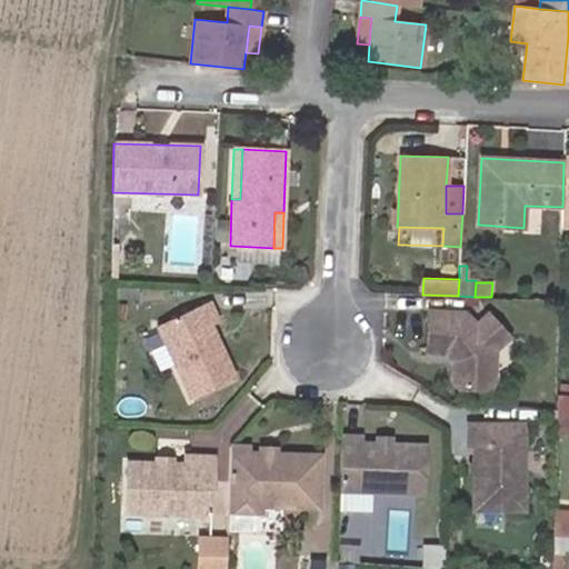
[(235,378),(210,326),(218,322),(209,301),(157,326),(190,398),(235,378)]
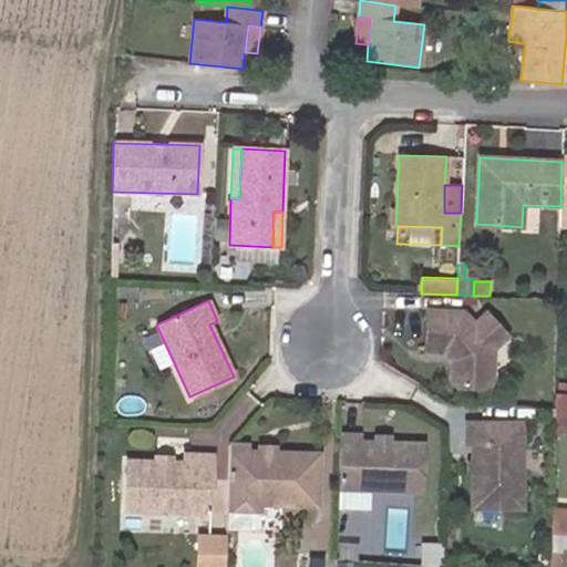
[(494,349),(506,337),(484,313),(474,323),(463,311),(426,310),(425,352),(444,353),(445,351),(453,359),(451,361),(450,380),(457,387),(485,389),(492,382),(494,349)]
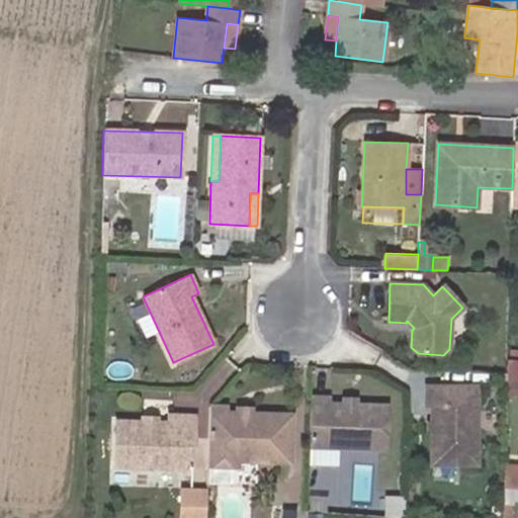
[(414,328),(407,321),(406,323),(412,330),(414,328)]
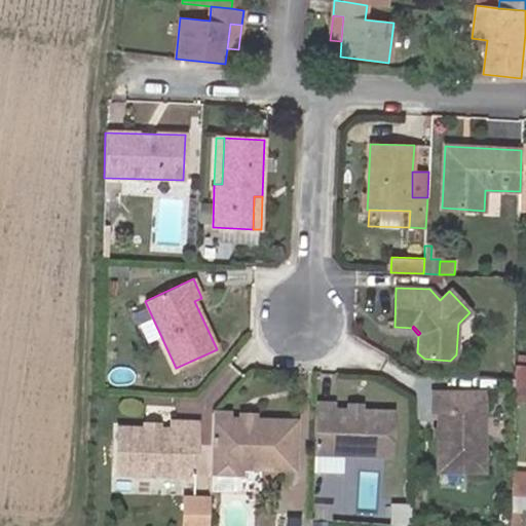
[(516,399),(525,399),(525,362),(519,362),(516,399)]
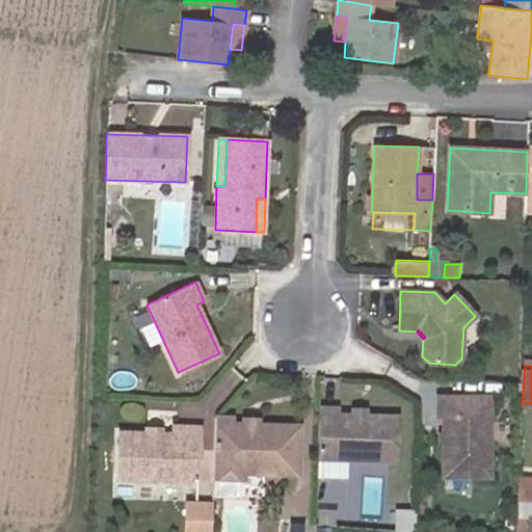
[(489,477),(489,396),(436,396),(436,416),(443,417),(442,434),(443,441),(443,477),(489,477)]
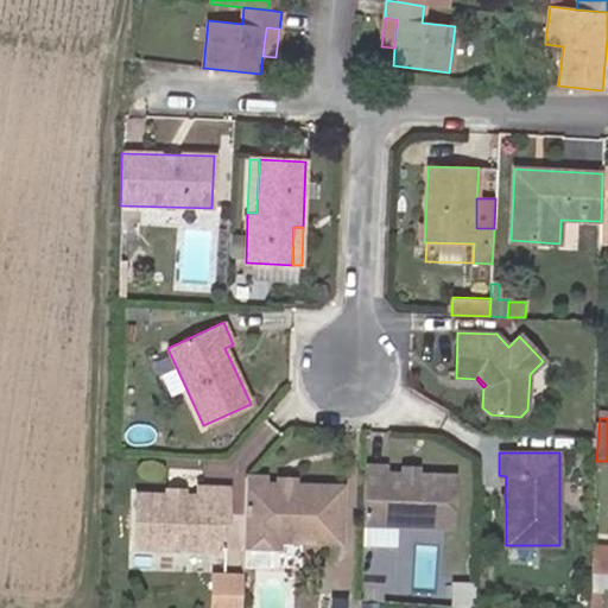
[(454,527),(455,476),(417,475),(401,474),(385,474),(385,467),(365,467),(362,525),(397,526),(454,527)]
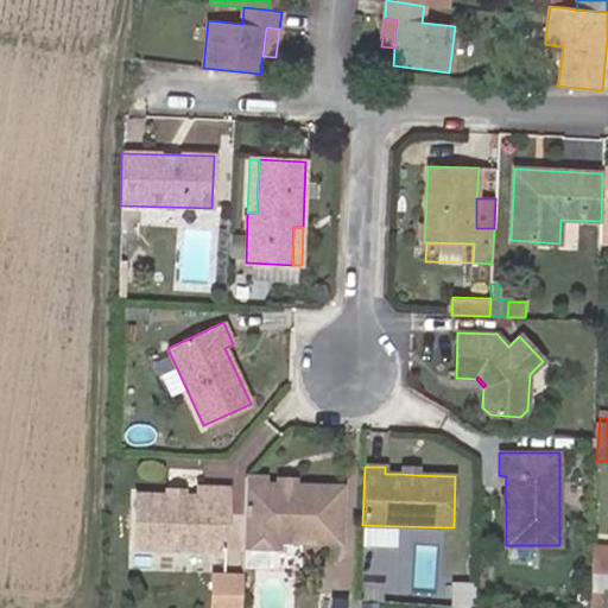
[(341,543),(341,487),(295,485),(295,491),(284,491),(278,485),(265,485),(264,477),(245,476),(244,546),(278,548),(279,540),(341,543)]
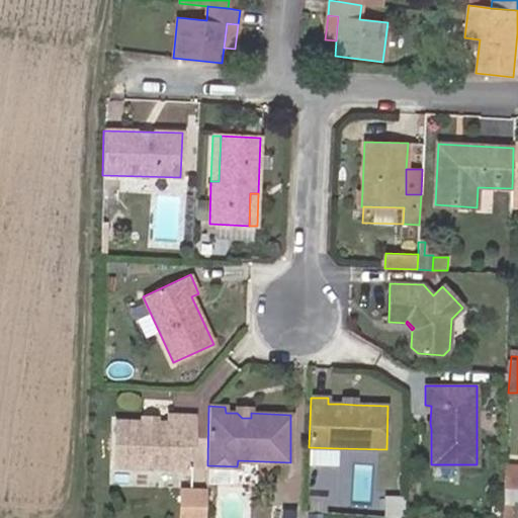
[(251,413),(251,409),(237,409),(237,413),(242,418),(251,418),(251,413)]
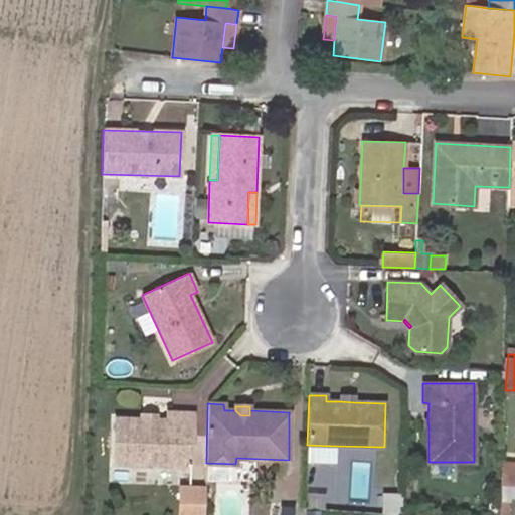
[(192,443),(193,413),(167,412),(167,419),(156,419),(141,419),(116,418),(114,465),(184,467),(185,443),(192,443)]
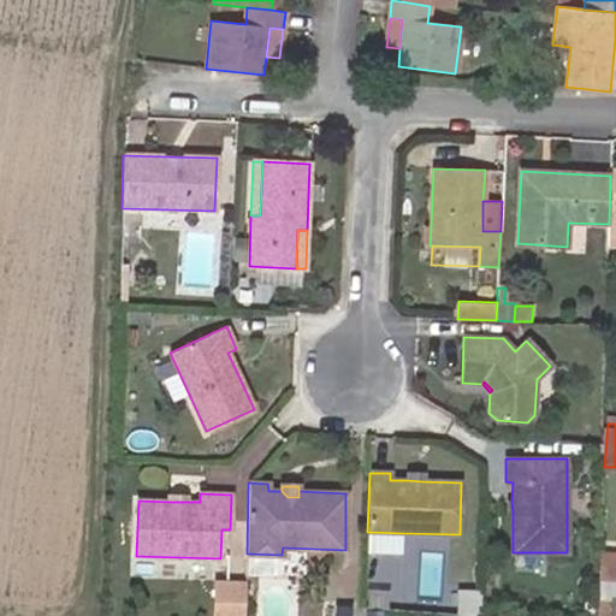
[(401,551),(402,533),(367,532),(366,550),(401,551)]
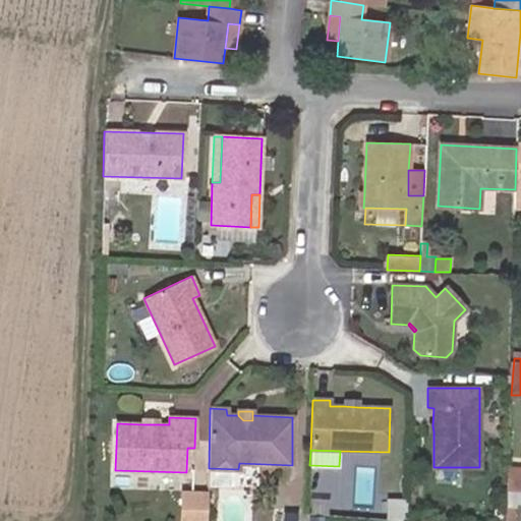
[(520,489),(520,468),(507,467),(506,489),(516,490),(520,489)]
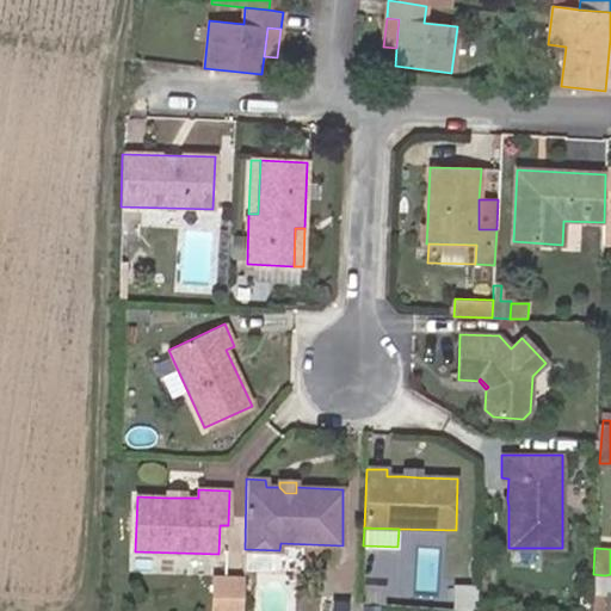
[(277,567),(278,551),(254,549),(252,565),(277,567)]
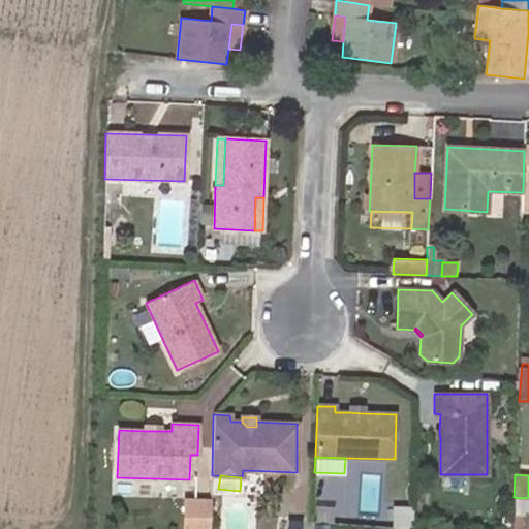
[(336,512),(338,489),(320,487),(318,510),(336,512)]
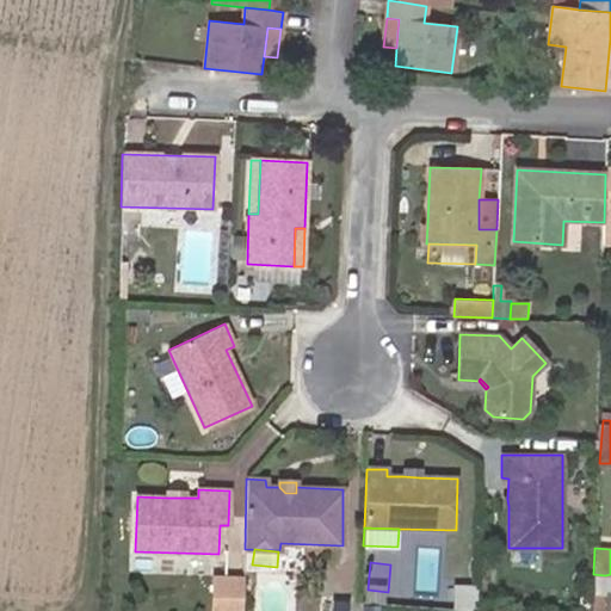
[(603,610),(605,575),(593,574),(593,597),(592,610),(603,610)]
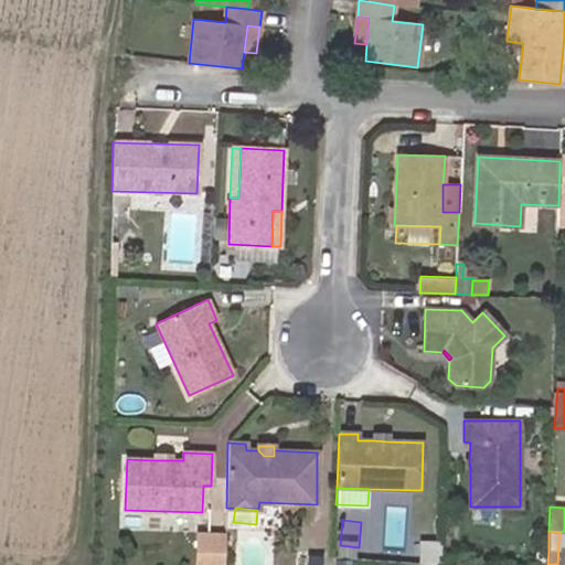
[(224,564),(225,535),(196,534),(195,564),(224,564)]
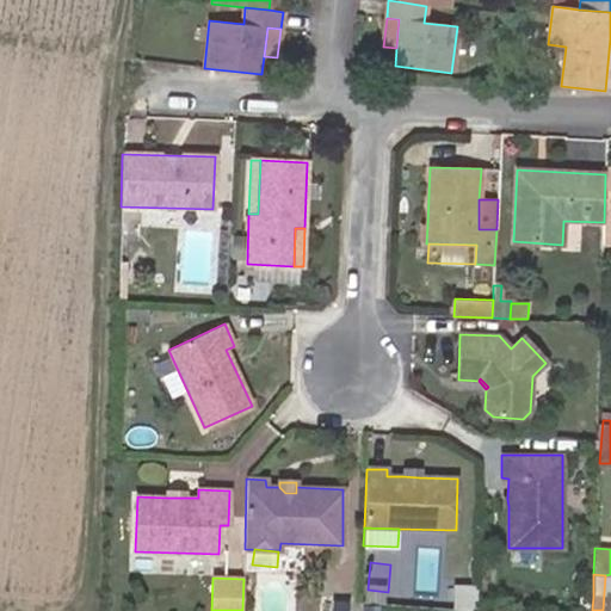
[(475,610),(476,586),(461,586),(460,610),(475,610)]
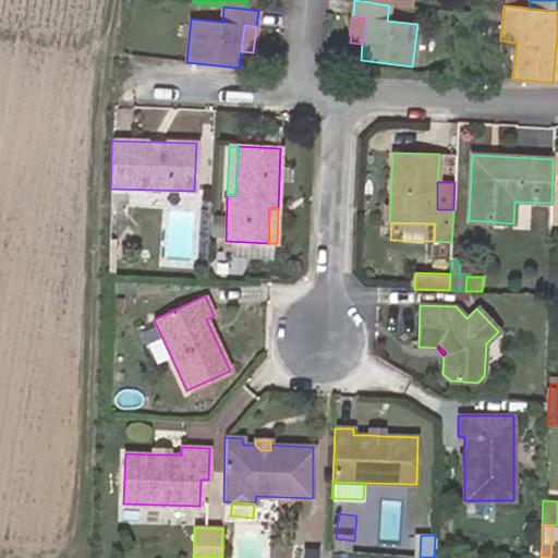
[(541,557),(542,545),(532,545),(531,557),(541,557)]
